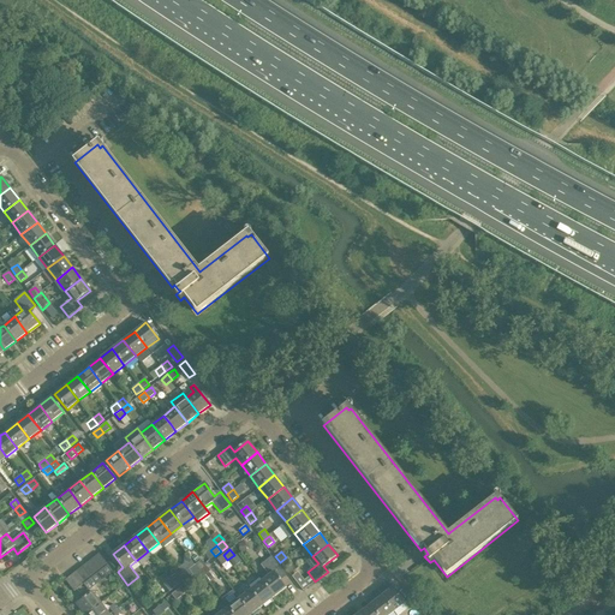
[(107,565),(99,554),(94,559),(102,569),(107,565)]
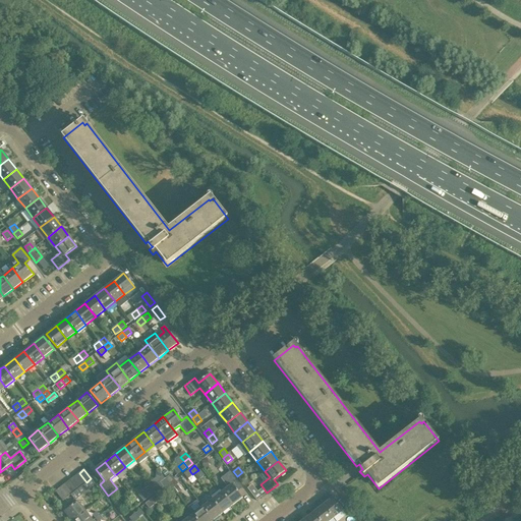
[(196,477),(203,473),(199,469),(194,474),(196,477)]
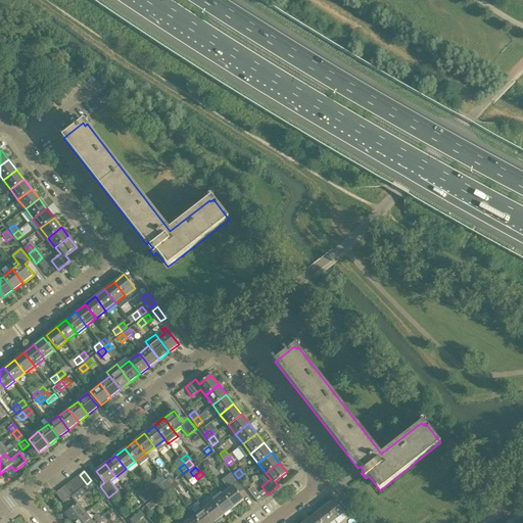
[(190,472),(185,476),(188,480),(193,476),(190,472)]
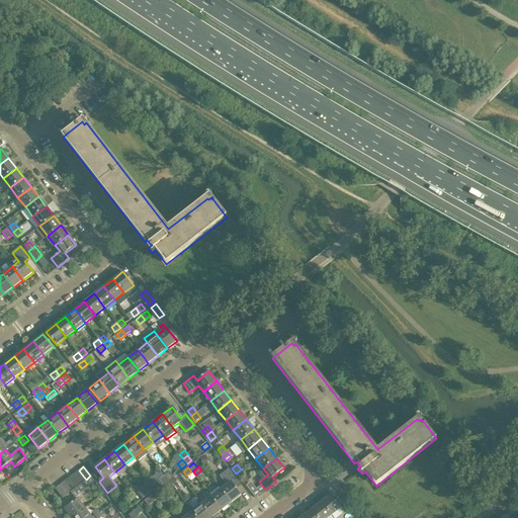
[(227,485),(221,489),(231,502),(241,495),(233,484),(237,480),(229,468),(220,476),(227,485)]
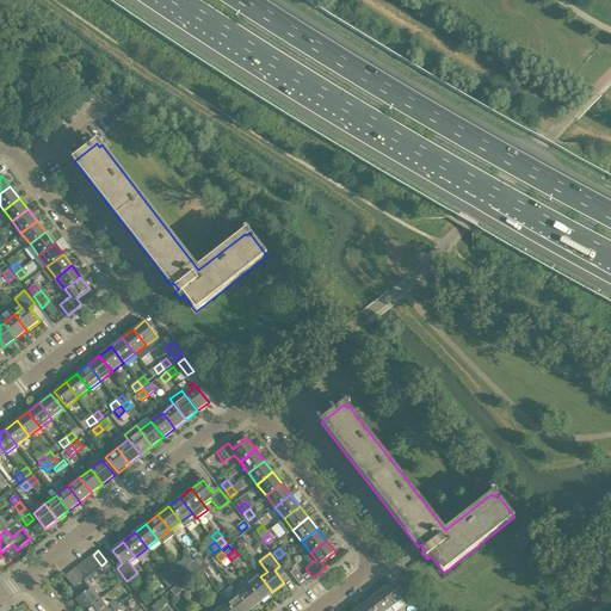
[(289,560),(284,554),(278,559),(283,566),(289,560)]
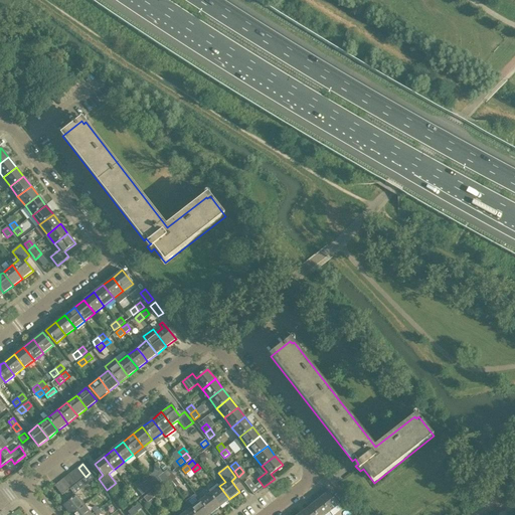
[(86,477),(78,468),(73,471),(80,481),(86,477)]
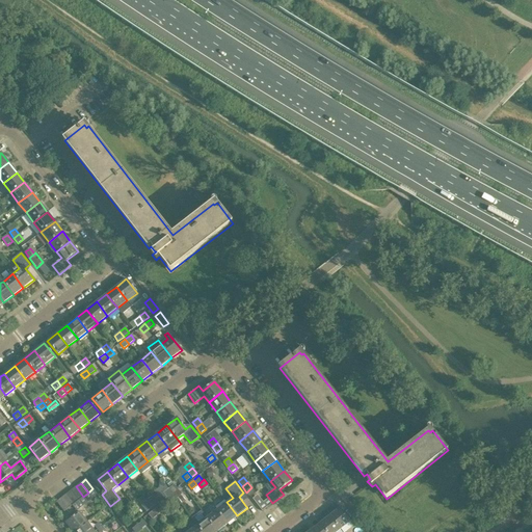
[(173,494),(178,489),(174,484),(168,488),(173,494)]
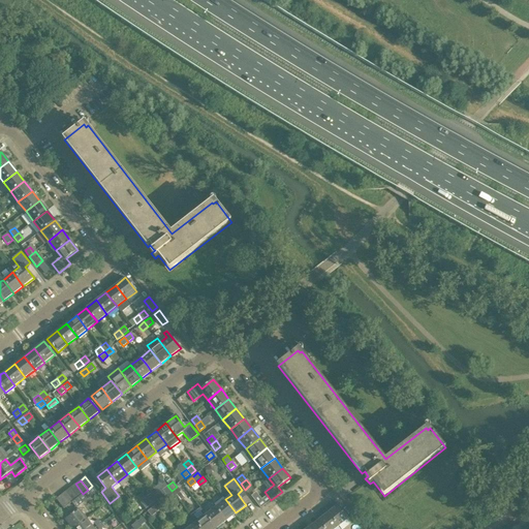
[(70,488),(79,497),(83,494),(75,484),(70,488)]
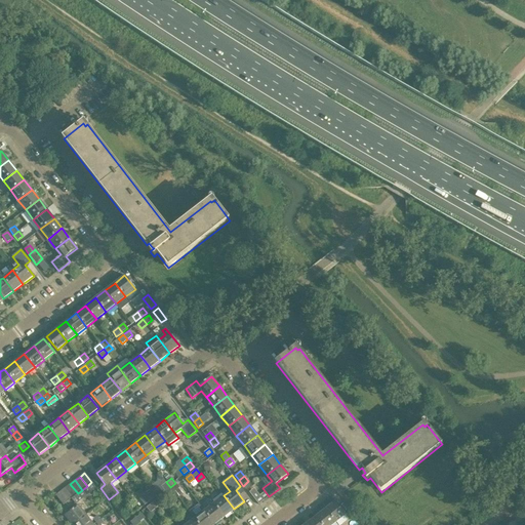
[(95,488),(91,482),(87,486),(82,490),(78,493),(73,497),(71,498),(76,503),(95,488)]
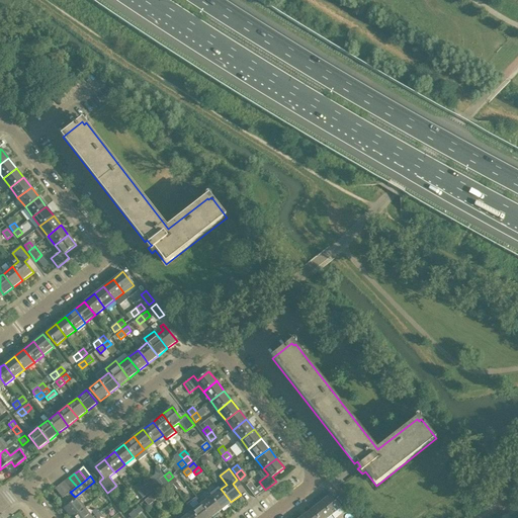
[(159,480),(162,484),(163,485),(168,481),(164,476),(159,480)]
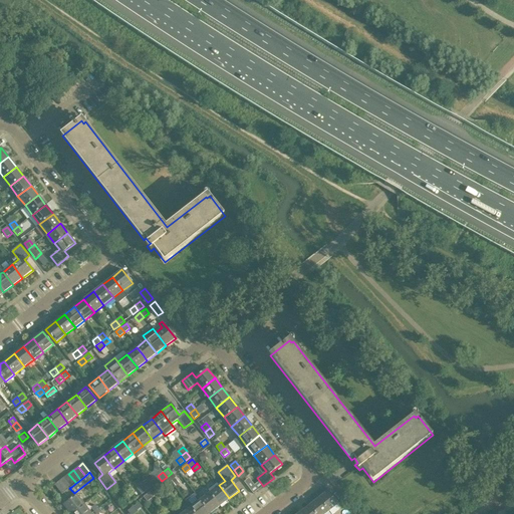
[(167,477),(171,482),(176,478),(172,473),(167,477)]
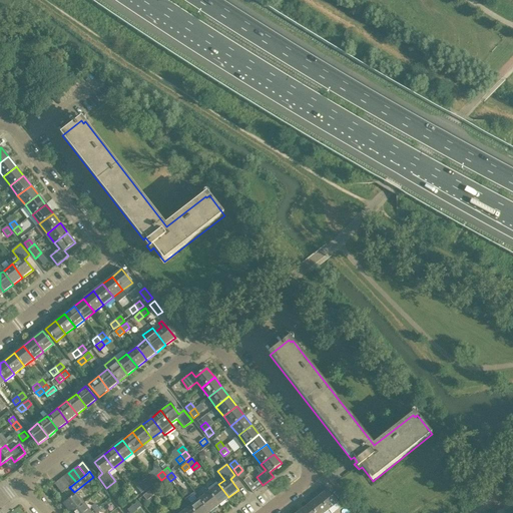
[(76,482),(68,473),(64,476),(71,486),(76,482)]
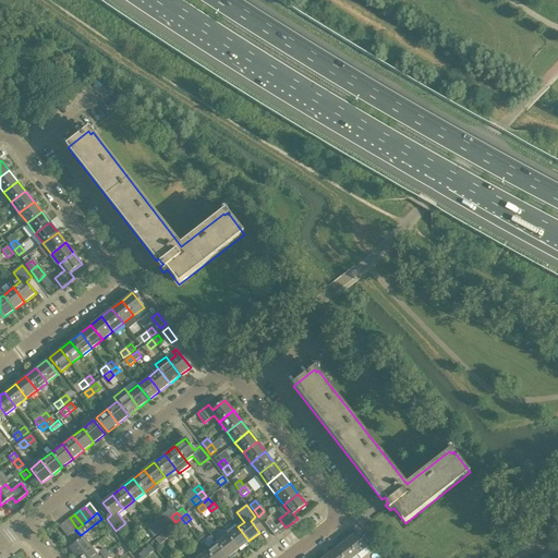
[(77,529),(70,518),(64,522),(73,532),(75,530),(77,529)]
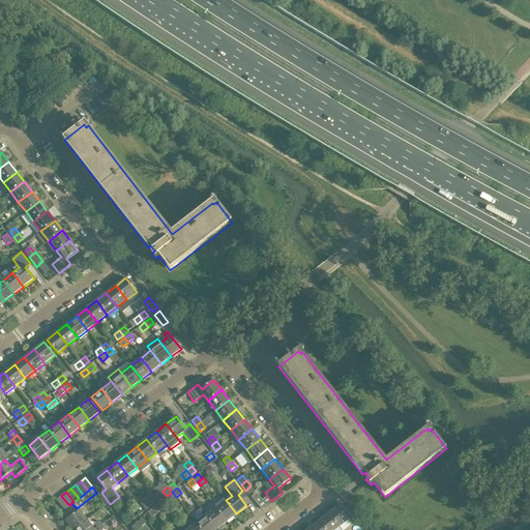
[(172,492),(167,496),(170,501),(176,497),(172,492)]
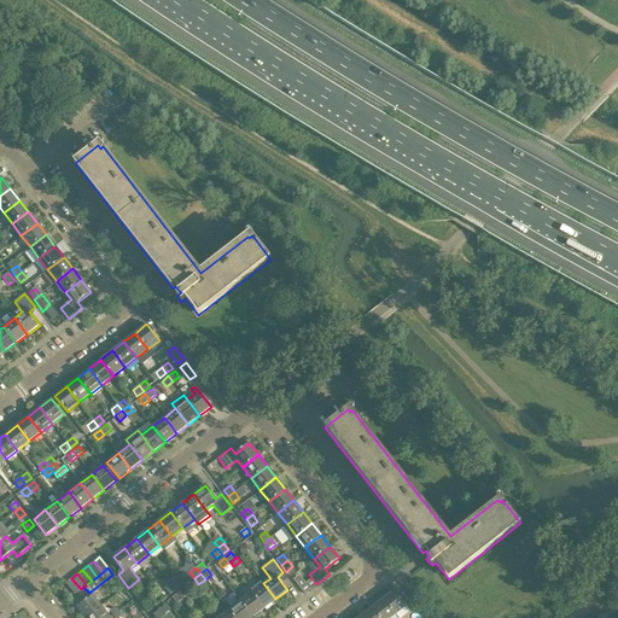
[(184,575),(172,584),(176,590),(188,581),(184,575)]
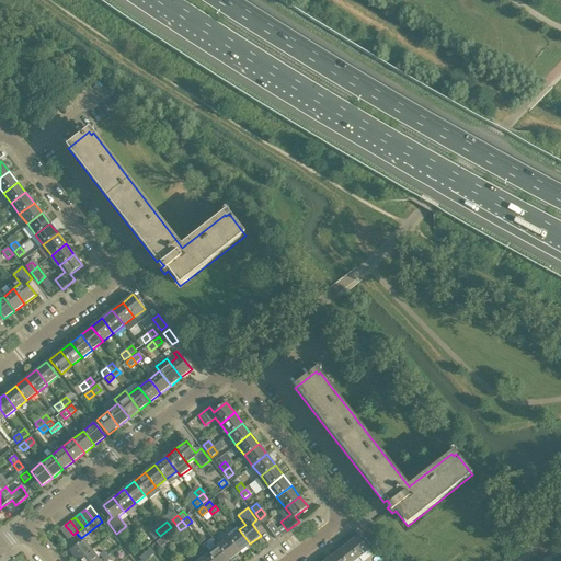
[(73,535),(65,525),(59,529),(68,539),(73,535)]
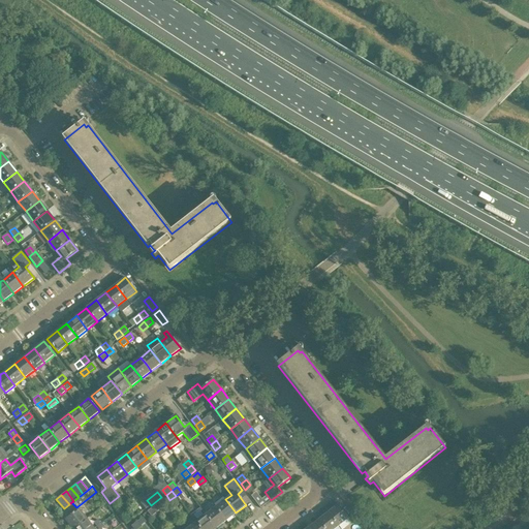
[(261,508),(271,500),(268,496),(261,500),(259,497),(255,500),(261,508)]
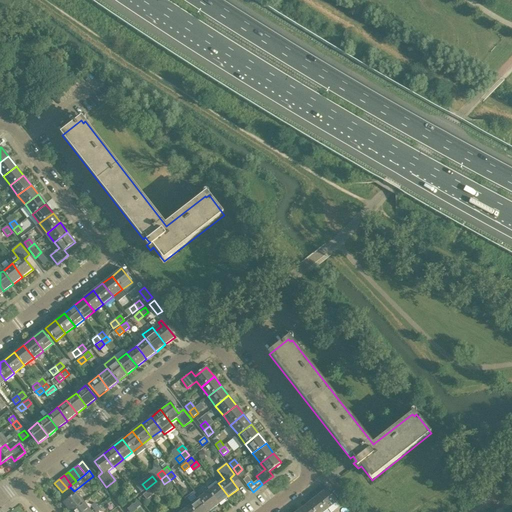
[(219,504),(228,496),(218,483),(208,491),(219,504)]
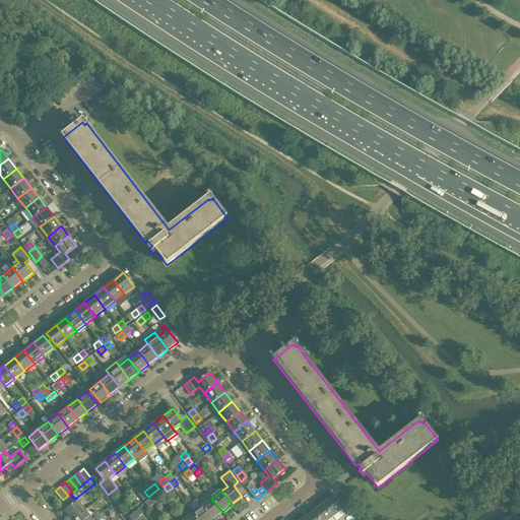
[(139,496),(143,501),(148,497),(144,492),(139,496)]
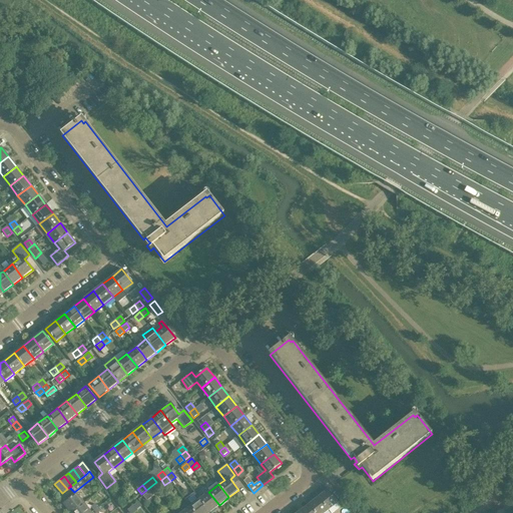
[(147,492),(151,497),(157,492),(153,488),(147,492)]
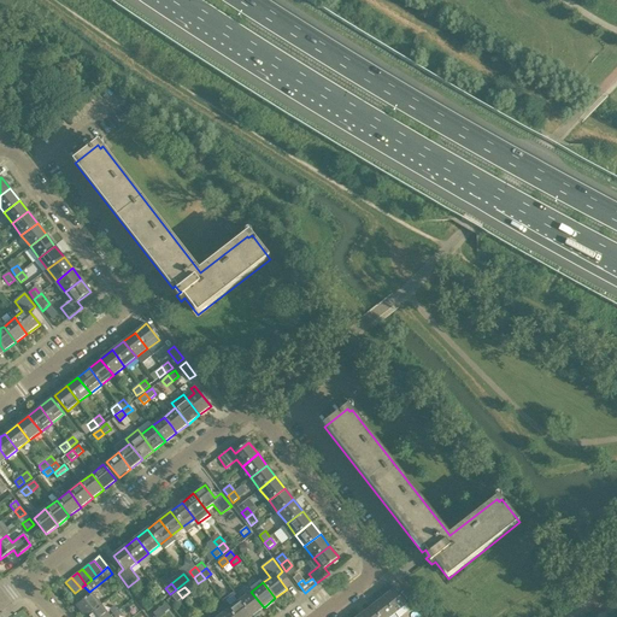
[(394,589),(382,599),(394,613),(406,605),(394,589)]
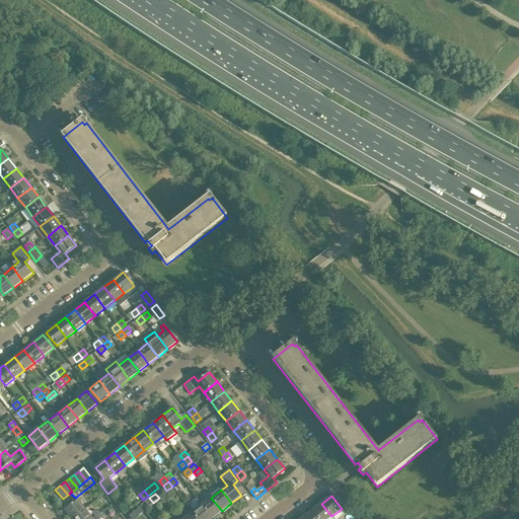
[(149,498),(145,502),(148,507),(153,503),(149,498)]
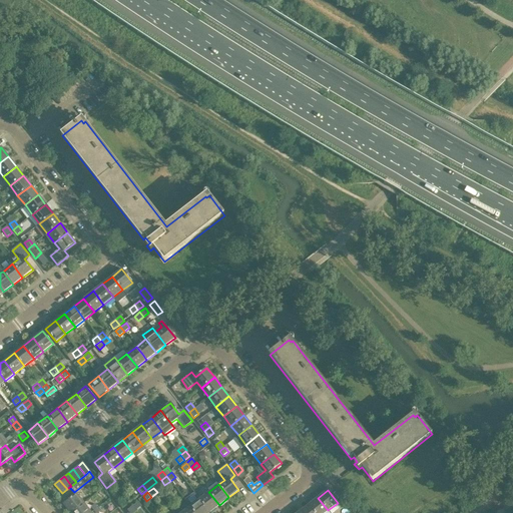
[(209,512),(219,505),(208,492),(199,499),(209,512)]
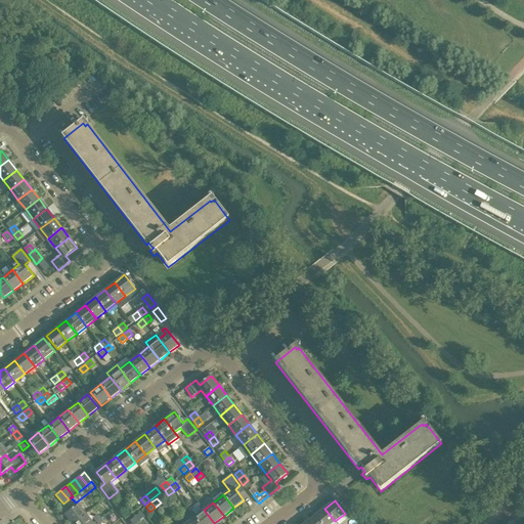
[(64,515),(72,523),(73,523),(86,514),(78,504),(64,515)]
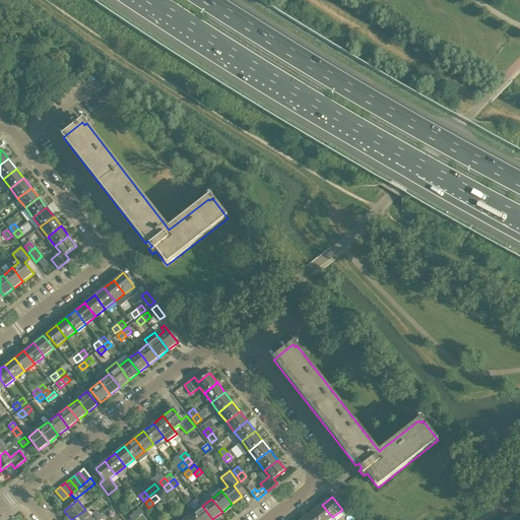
[(318,519),(329,519),(332,517),(322,505),(313,512),(318,519)]
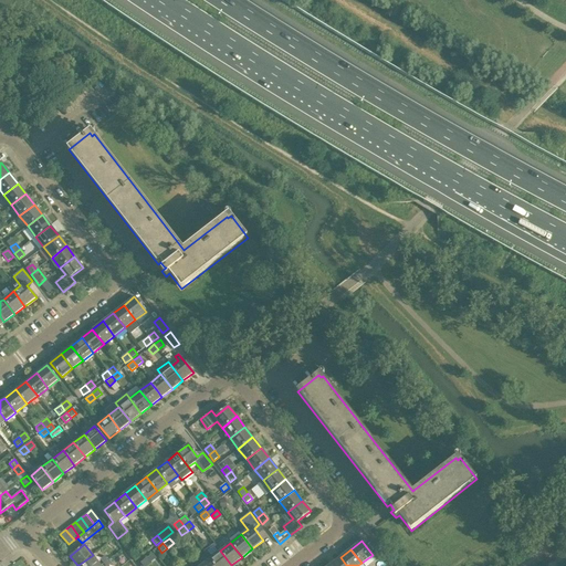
[(215,565),(230,565),(231,565),(220,551),(210,559),(215,565)]
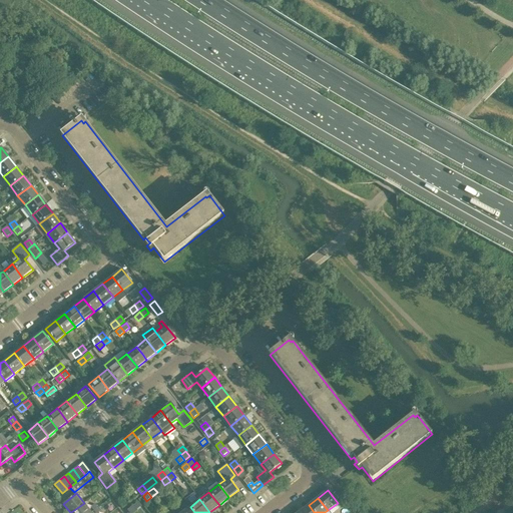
[(71,512),(90,512),(91,512),(84,503),(71,512)]
